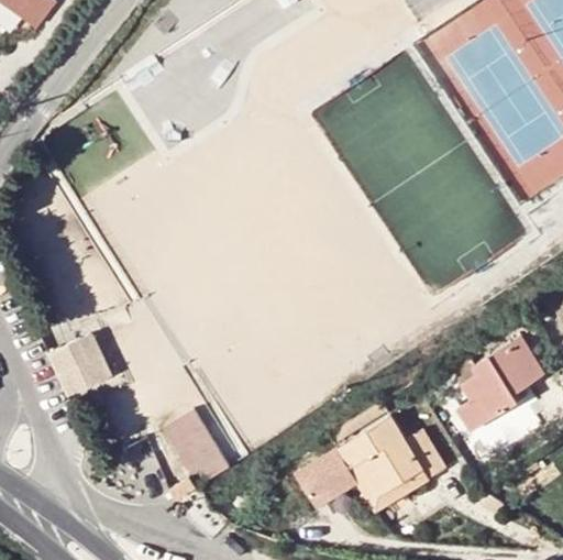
[(0,0),(0,1),(34,25),(52,0),(0,0)]
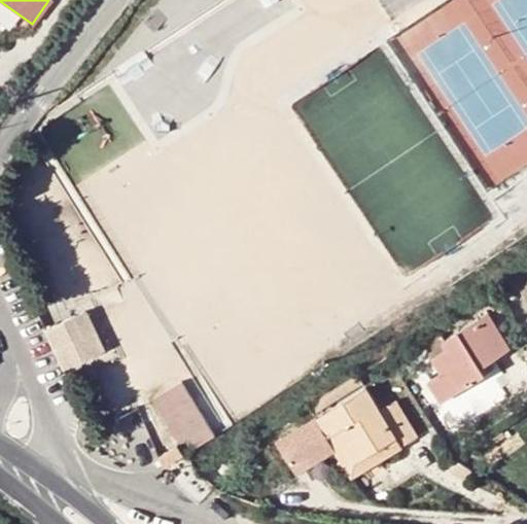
[(85,313),(46,329),(65,372),(104,353),(85,313)]
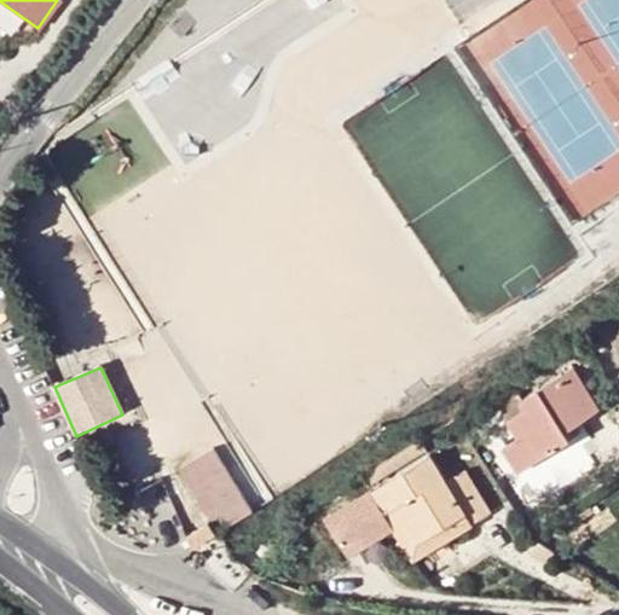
[(566,434),(574,428),(600,411),(574,370),(520,405),(524,411),(508,422),(520,441),(504,452),(519,475),(525,471),(570,441),(566,434)]
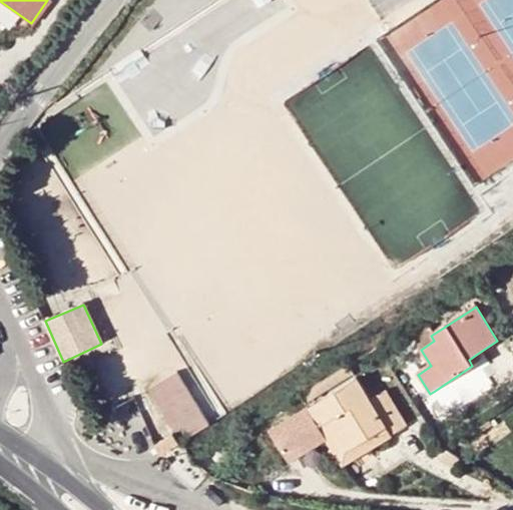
[(411,335),(421,350),(434,341),(431,336),(424,325),(411,335)]
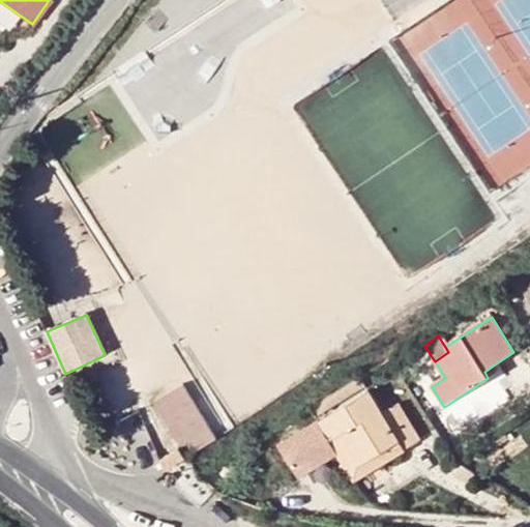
[(496,373),(492,367),(484,372),(488,378),(496,373)]
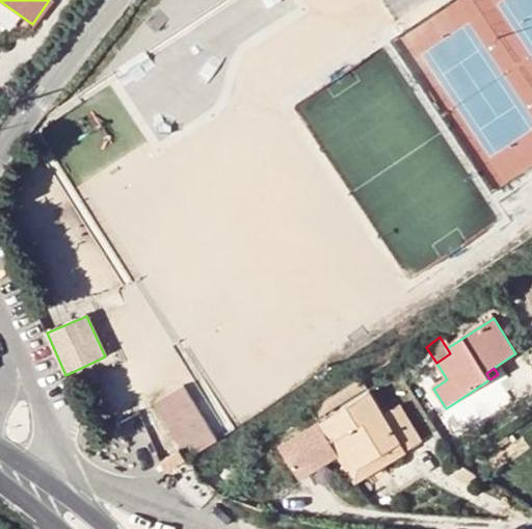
[(496,390),(489,379),(451,405),(457,416),(496,390)]
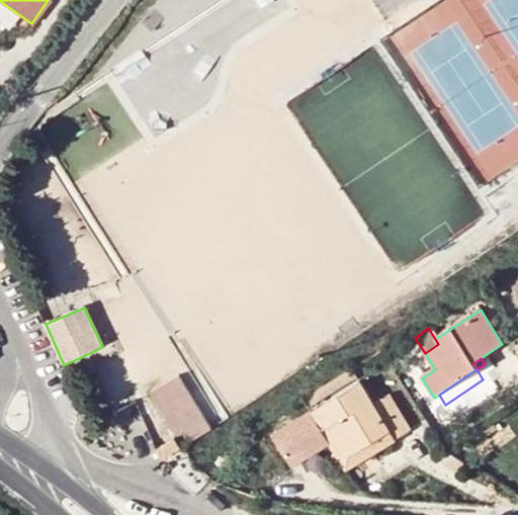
[(352,370),(304,401),(310,410),(357,379),(352,370)]
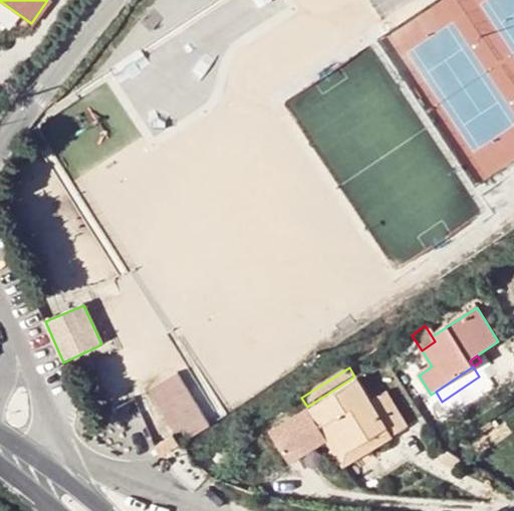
[(179,373),(150,391),(183,443),(210,427),(179,373)]
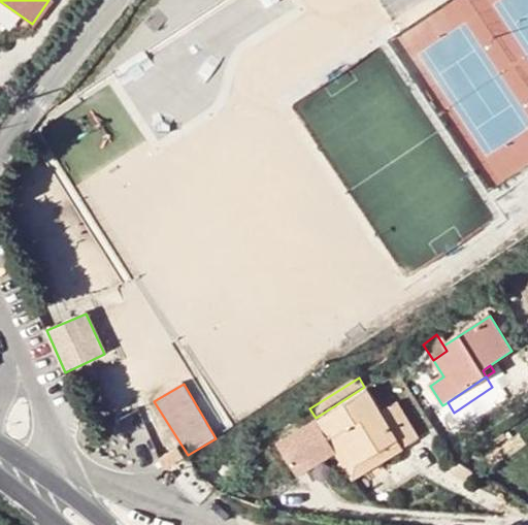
[(367,391),(318,422),(329,439),(338,433),(359,465),(398,439),(403,448),(419,438),(398,403),(382,415),(367,391)]
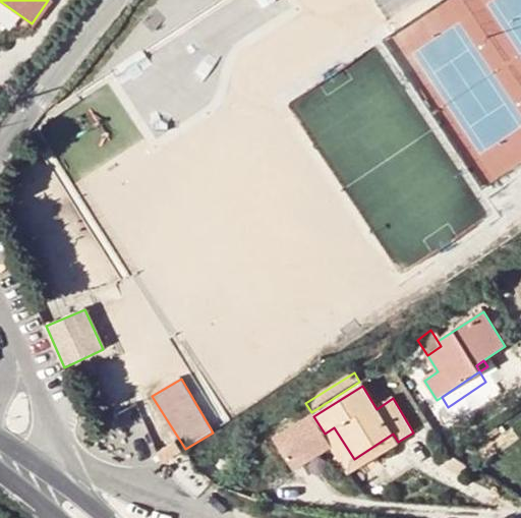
[(114,414),(106,418),(109,426),(117,421),(114,414)]
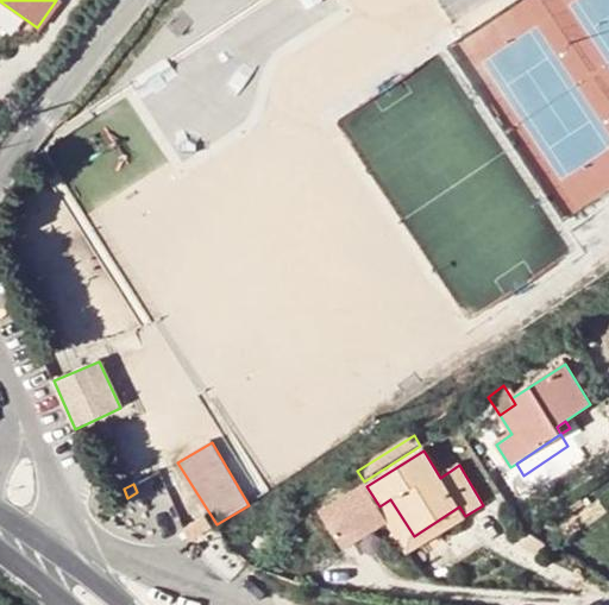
[(408,553),(465,516),(459,506),(414,536),(390,499),(380,506),(408,553)]
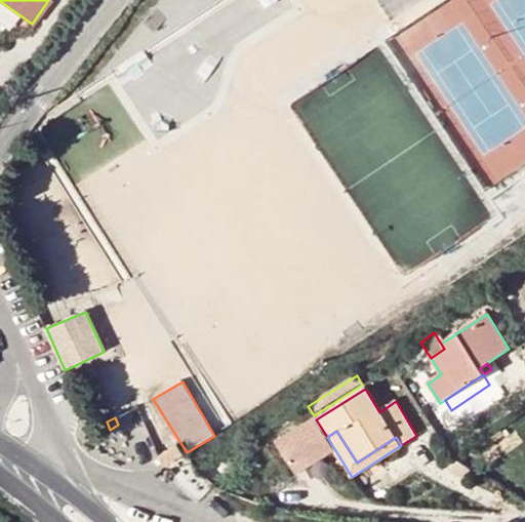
[(498,432),(483,442),(487,446),(501,437),(498,432)]
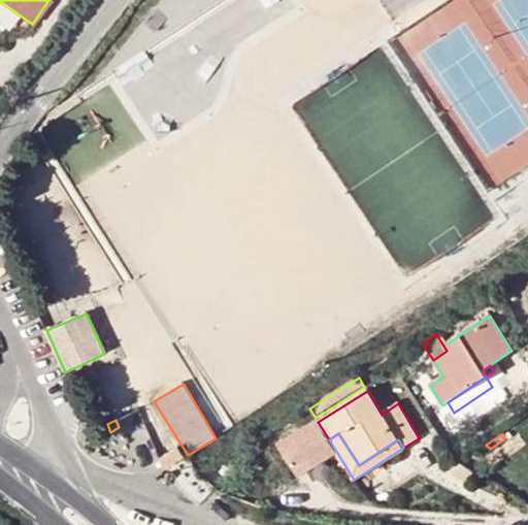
[(178,449),(161,459),(166,468),(184,458),(178,449)]
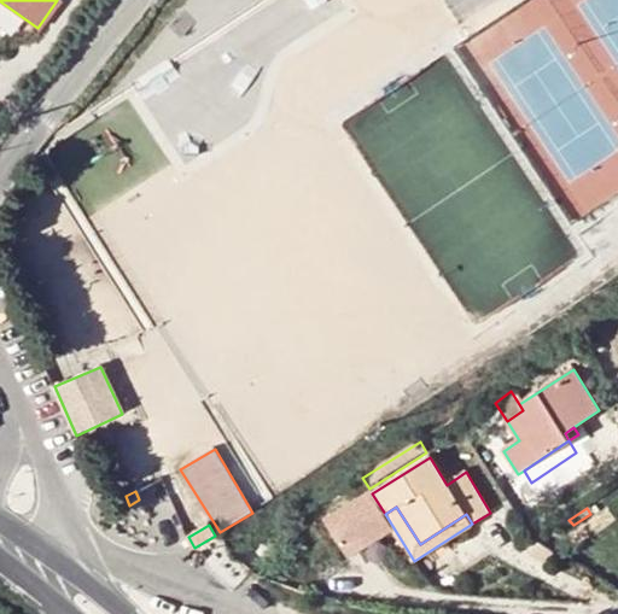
[(555,551),(532,538),(523,547),(531,557),(546,567),(555,551)]
